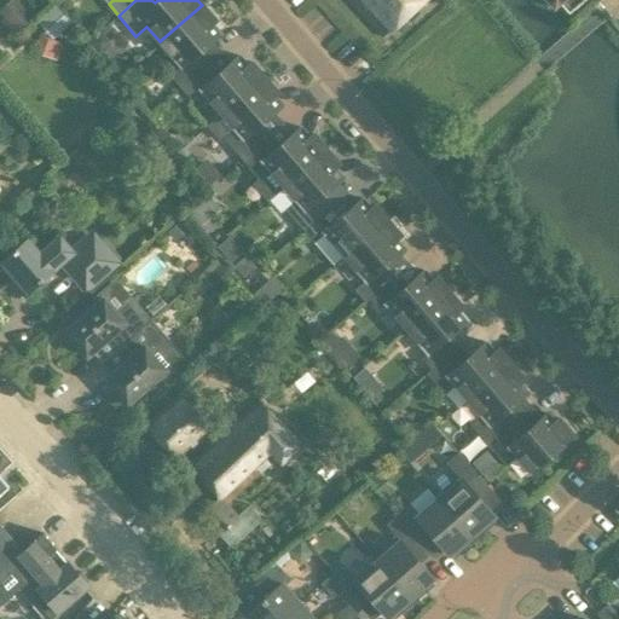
[(347,0),(383,38),(422,0),(347,0)]
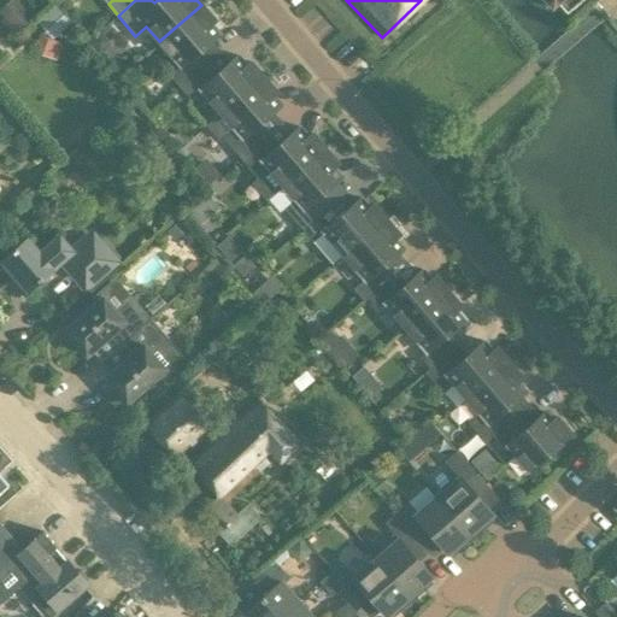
[(546,0),(551,5),(554,1),(565,12),(579,0),(546,0)]
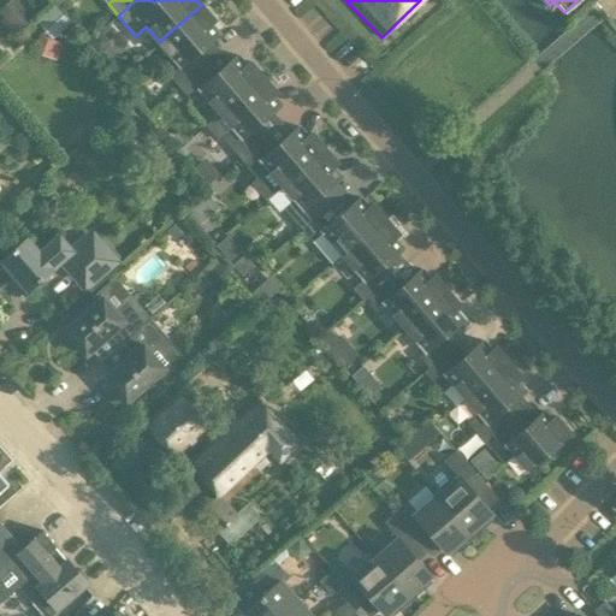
[(170,75),(179,86),(206,63),(196,52),(218,34),(209,23),(214,19),(201,5),(159,41),(181,66),(170,75)]
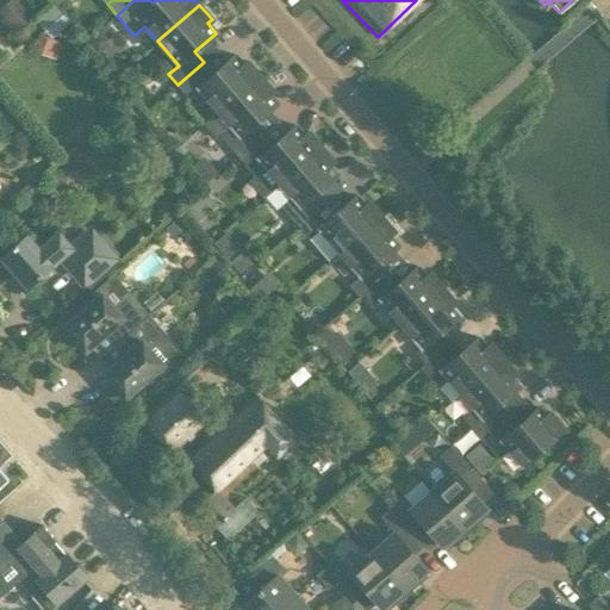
[(199,88),(218,111),(260,75),(248,61),(243,66),(235,55),(213,73),(204,62),(178,85),(188,98),(199,88)]
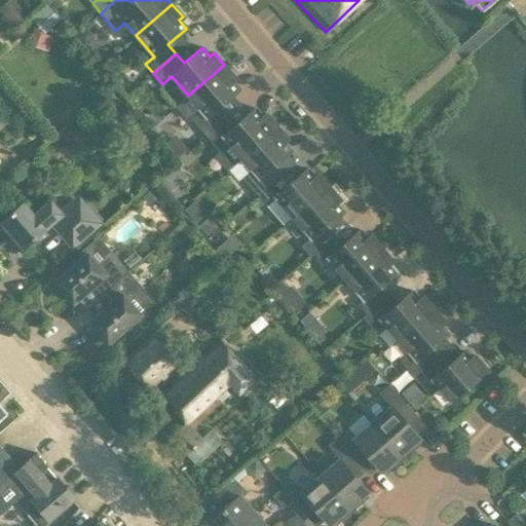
[(188,119),(190,117),(205,135),(228,115),(220,106),(231,96),(238,89),(231,80),(234,77),(224,65),(188,96),(176,107),(188,119)]
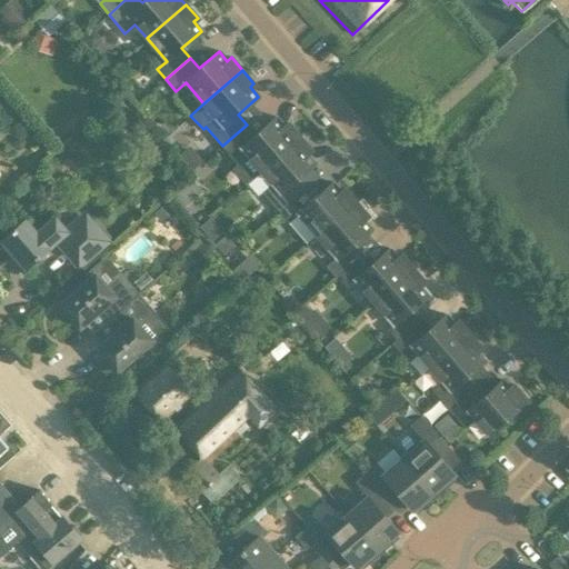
[(247,125),(222,146),(239,165),(232,170),(245,183),(261,169),(299,137),(288,123),(283,127),(276,117),(267,123),(256,135),(247,125)]
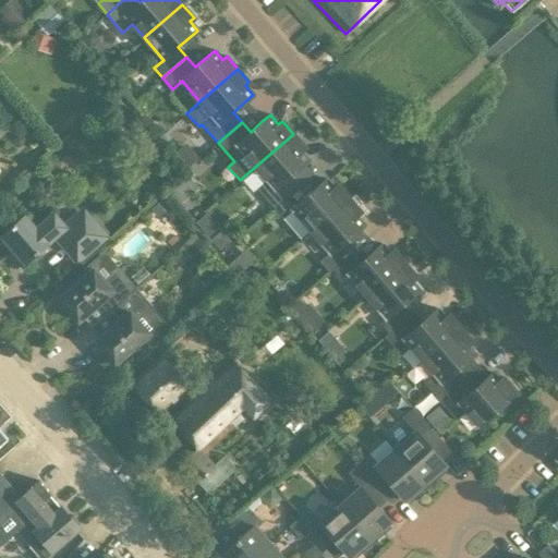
[(256,166),(240,180),(251,194),(257,189),(274,207),(298,186),(289,177),(303,165),(308,159),(301,150),(304,147),(293,134),(256,166)]
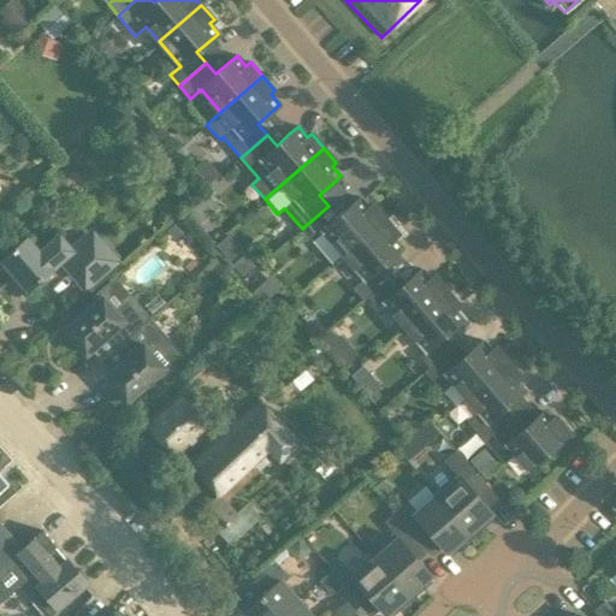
[(323,231),(343,255),(385,219),(373,205),(368,208),(360,197),(338,217),(329,206),(302,229),(312,241),(323,231)]
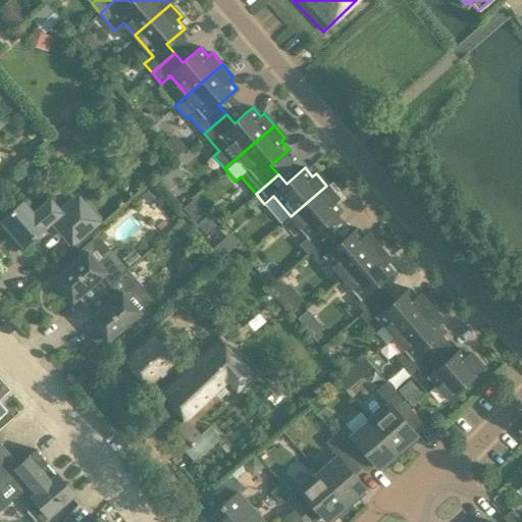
[(307,254),(311,251),(330,235),(322,225),(341,209),(333,201),(336,198),(326,186),(291,216),(302,228),(293,237),(307,254)]
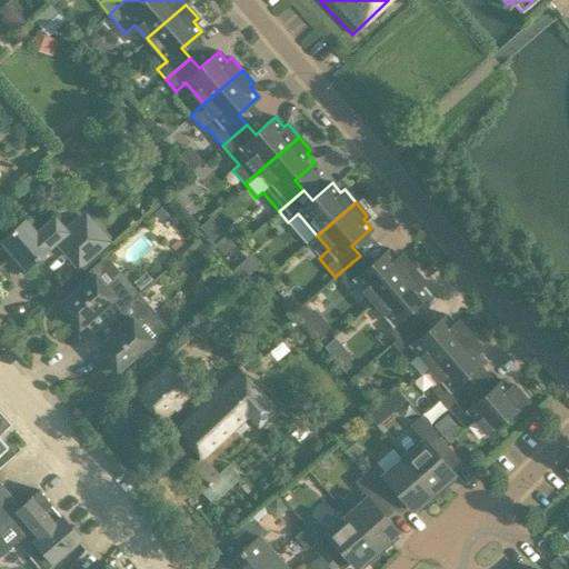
[(78,267),(108,241),(91,221),(71,238),(53,217),(36,232),(25,219),(1,240),(25,268),(55,241),(78,267)]
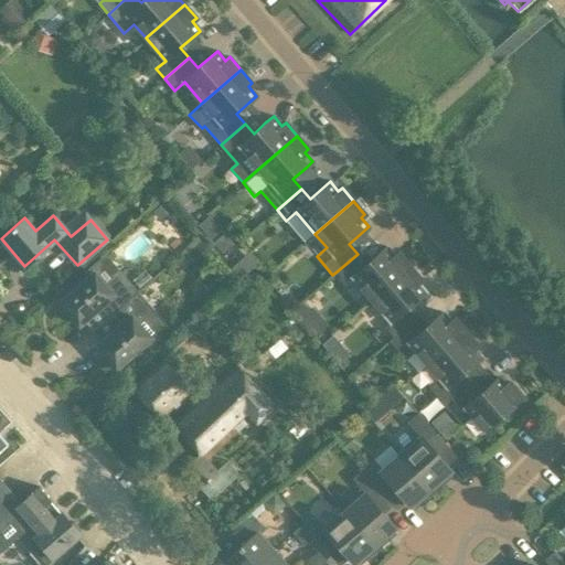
[(351,276),(371,299),(409,266),(398,253),(394,256),(386,246),(366,264),(358,254),(337,272),(345,281),(351,276)]
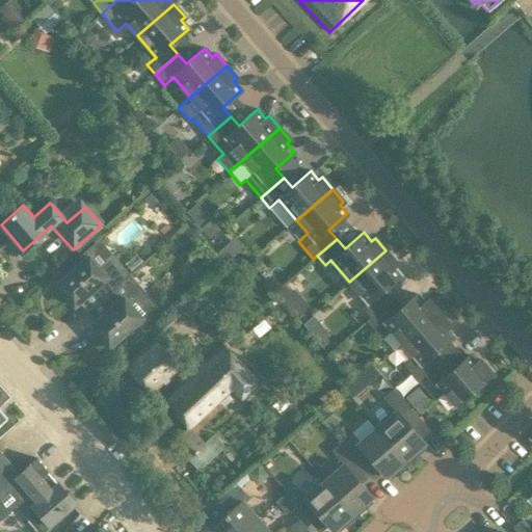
[(370,317),(390,300),(381,291),(400,275),(393,266),(396,263),(386,250),(349,282),(367,302),(362,308),(370,317)]
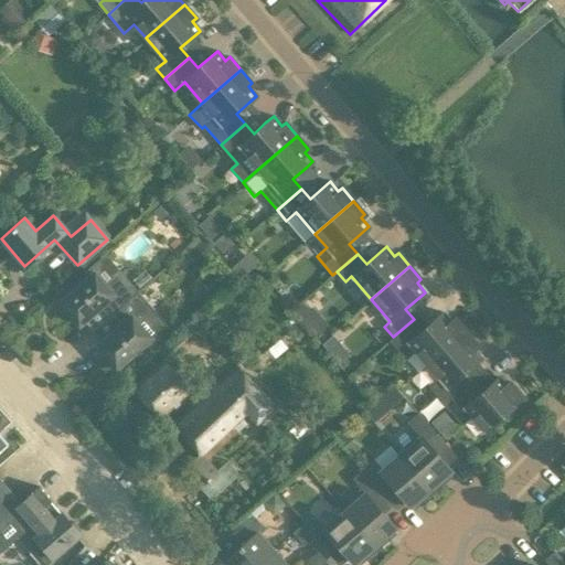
[(98,308),(106,318),(131,296),(115,277),(105,286),(93,272),(57,301),(59,302),(55,307),(65,319),(70,316),(78,324),(98,308)]
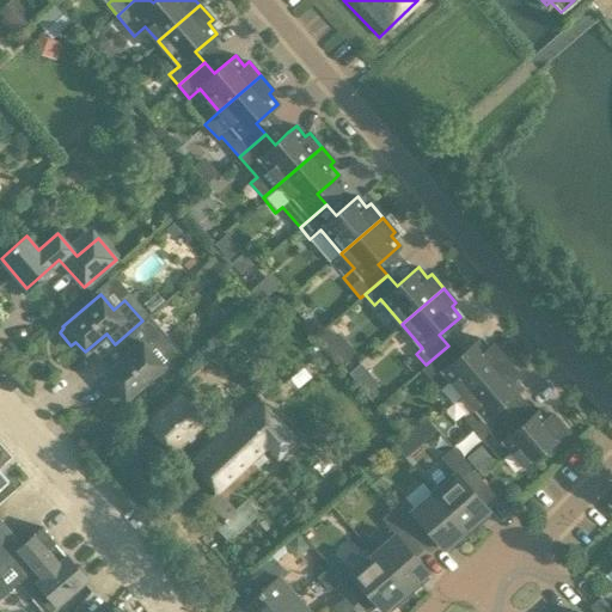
[(160,341),(142,320),(115,344),(124,355),(103,373),(111,384),(108,387),(118,401),(123,397),(124,398),(163,366),(148,350),(160,341)]
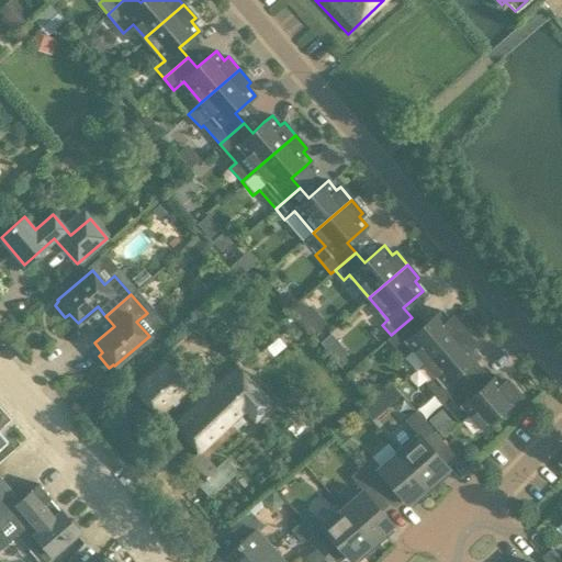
[(420,327),(412,317),(391,335),(386,338),(403,357),(413,349),(425,362),(463,329),(452,316),(448,319),(440,311),(420,327)]
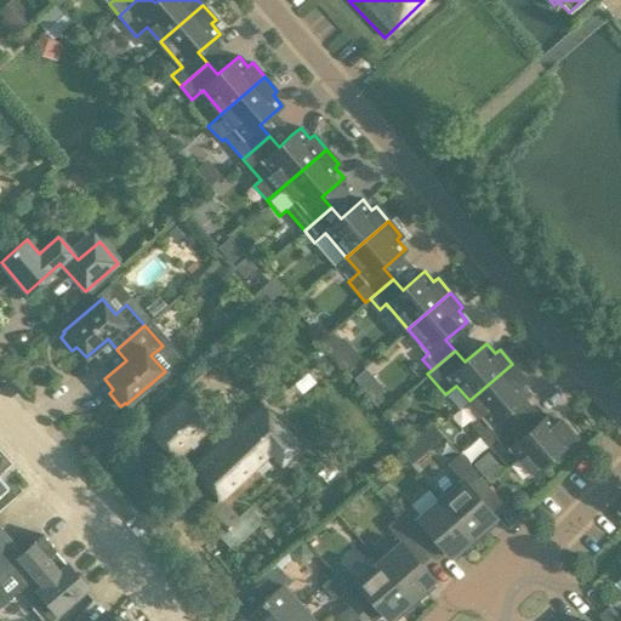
[(472,426),(489,446),(517,422),(507,411),(529,393),(520,382),(524,379),(512,364),(469,400),(483,416),(472,426)]
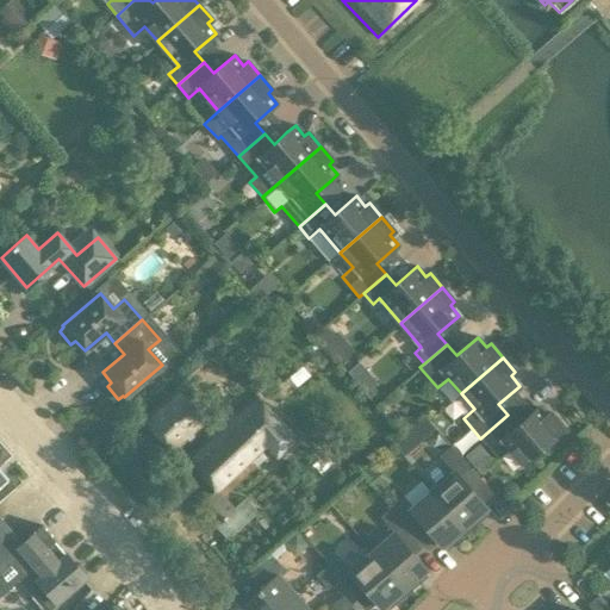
[(207,423),(176,388),(143,419),(174,453),(207,423)]
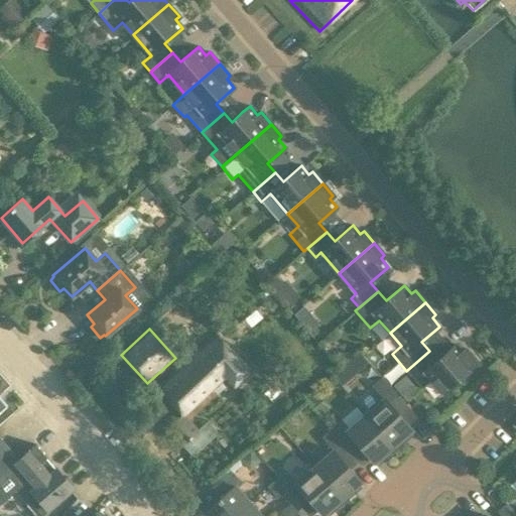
[(216,333),(157,386),(181,412),(166,427),(181,444),(198,429),(188,419),(227,384),(230,388),(249,370),(216,333)]
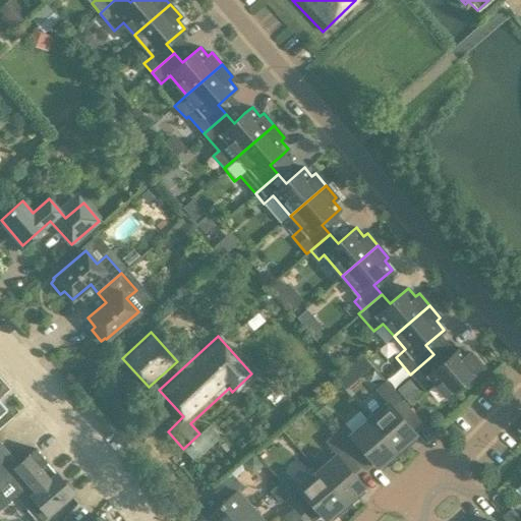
[(433,354),(410,374),(425,392),(435,384),(446,397),(455,389),(458,393),(471,382),(468,378),(478,369),(477,367),(480,364),(470,352),(466,355),(460,348),(442,363),(433,354)]
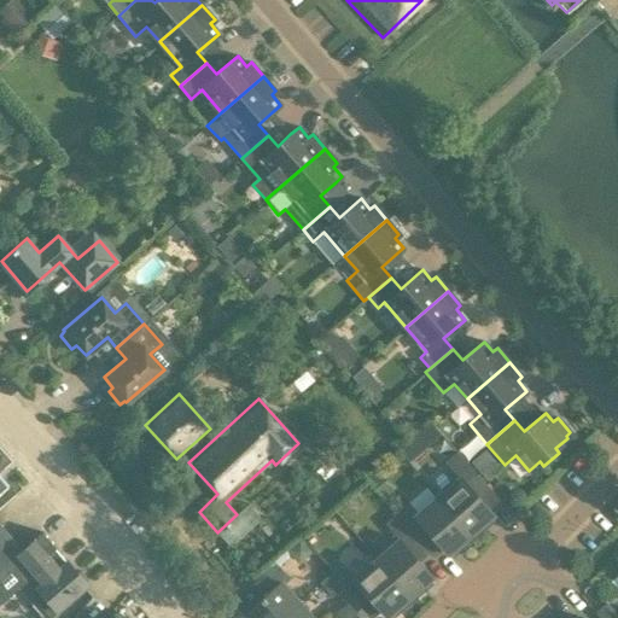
[(459,477),(437,496),(474,538),(487,528),(483,523),(493,514),(474,493),(484,483),(456,452),(445,461),(459,477)]
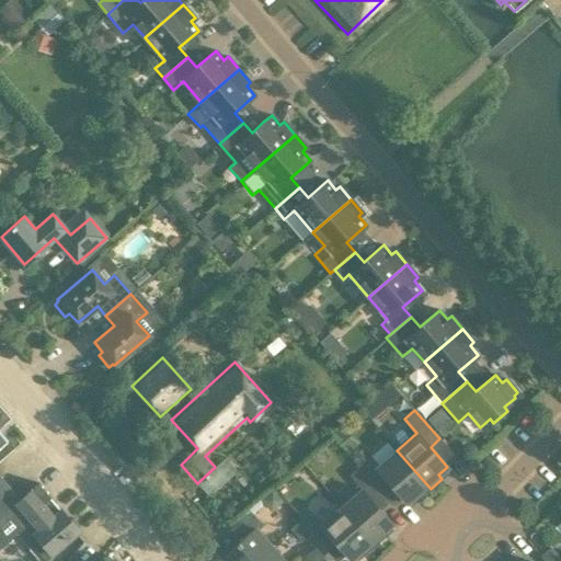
[(419,499),(431,489),(397,450),(376,468),(371,461),(362,470),(380,491),(389,483),(405,502),(415,494),(419,499)]
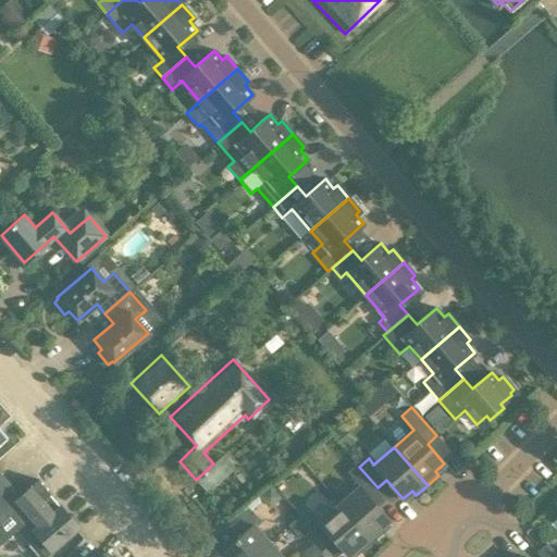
[(359,485),(338,503),(372,542),(383,532),(380,528),(390,520),(372,500),(382,492),(378,487),(359,467),(357,463),(347,472),(359,485)]
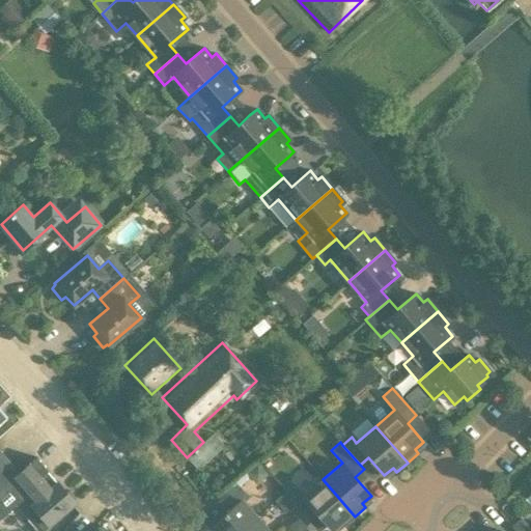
[(28,493),(34,500),(56,481),(53,477),(46,483),(39,476),(47,470),(35,457),(14,475),(0,458),(0,515),(15,504),(28,493)]
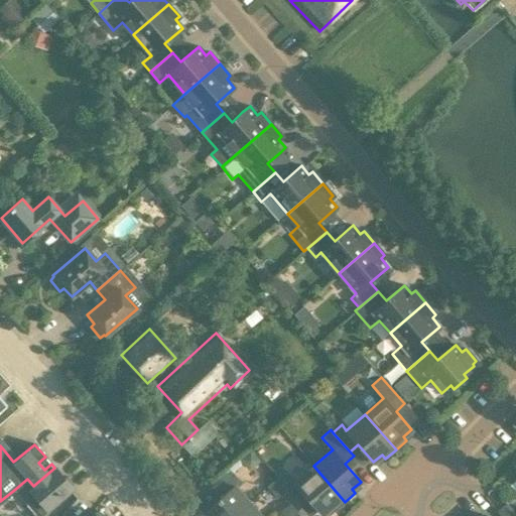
[(290,477),(281,485),(286,490),(297,504),(306,496),(323,514),(331,507),(334,510),(345,502),(313,466),(295,482),(290,477)]
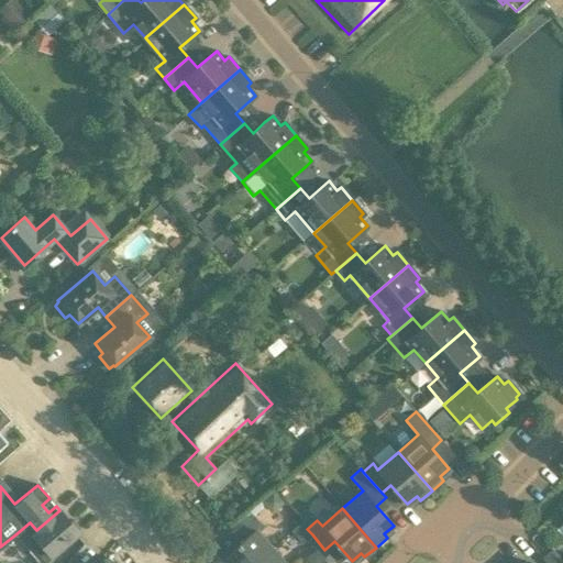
[(61,509),(59,510),(36,530),(30,522),(15,534),(41,562),(42,562),(51,556),(79,531),(76,528),(78,527),(73,519),(70,521),(61,509)]
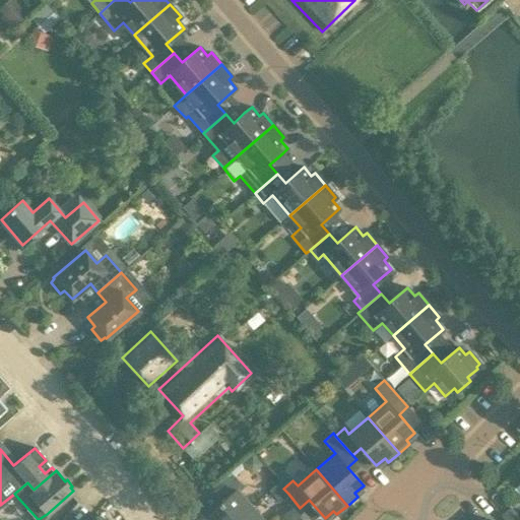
[(204,517),(206,519),(234,519),(251,506),(237,490),(242,485),(234,475),(214,493),(222,501),(204,517)]
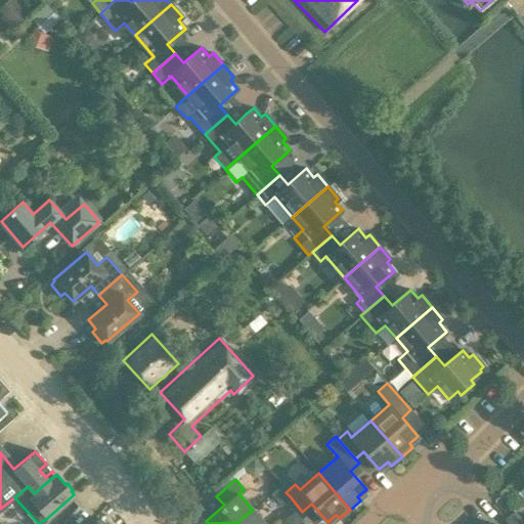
[(291,497),(286,492),(280,485),(271,493),(281,505),(291,497)]
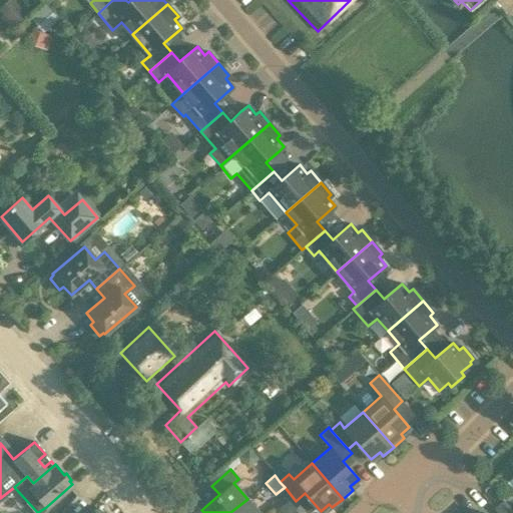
[(230,512),(260,512),(247,499),(230,512)]
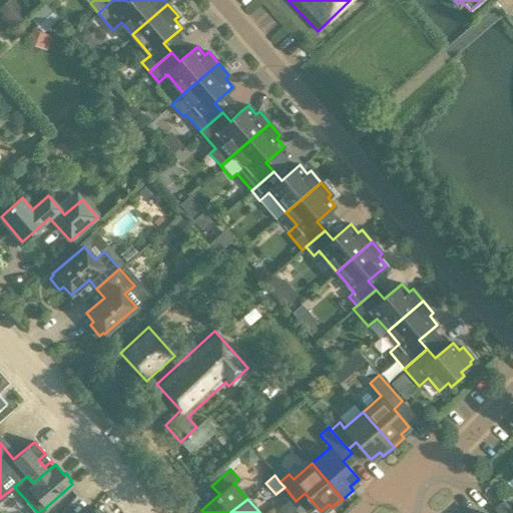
[(279,508),(283,512),(296,512),(298,512),(288,500),(279,508)]
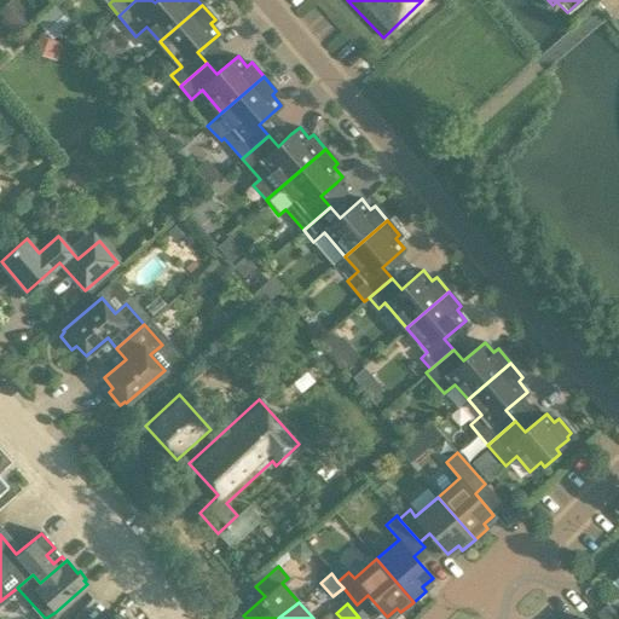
[(600,618),(618,618),(618,617),(607,603),(596,613),(600,618)]
